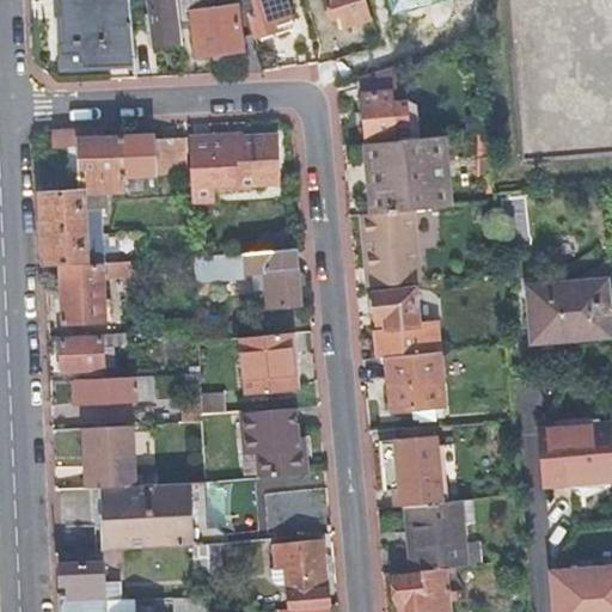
[(129,0),(60,0),(63,44),(60,44),(61,71),(106,68),(106,63),(135,62),(129,0)]
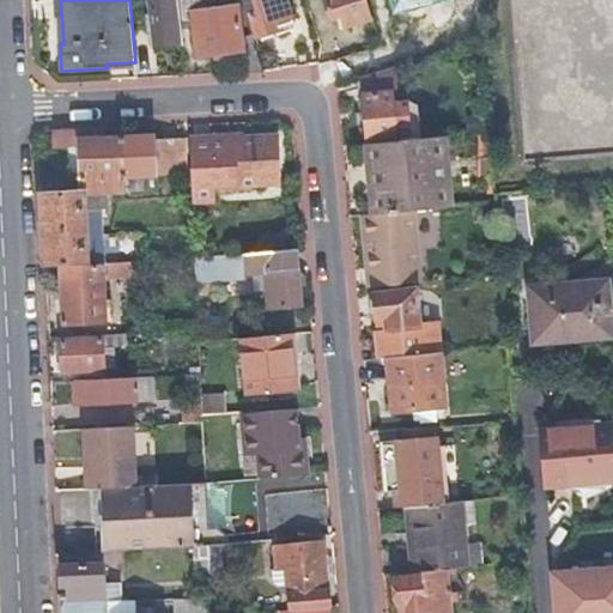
[(182,44),(176,0),(149,0),(151,16),(153,34),(155,48),(182,44)]
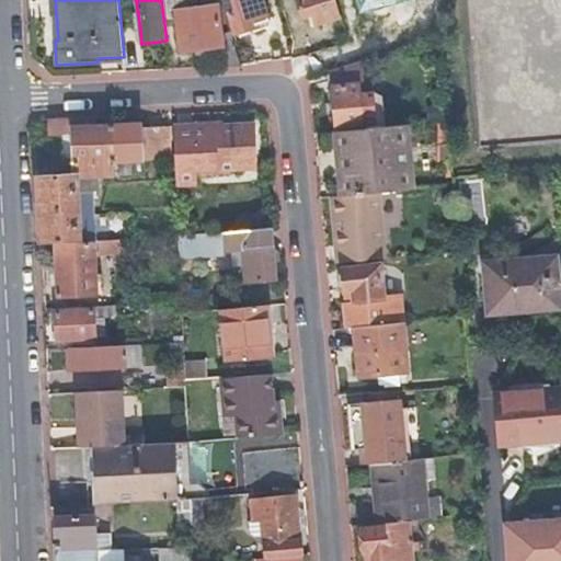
[(267,22),(261,0),(224,0),(235,32),(267,22)]
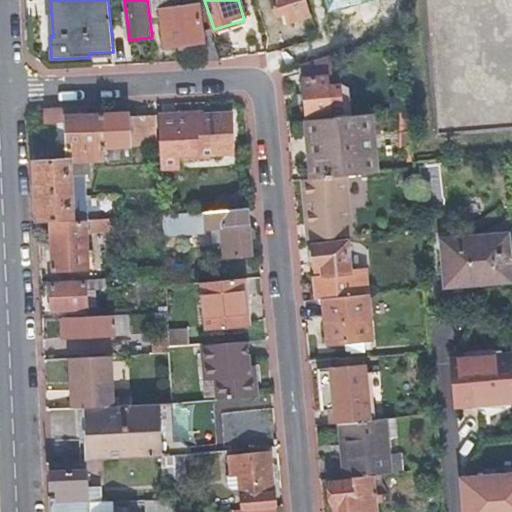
[(310,16),(305,0),(270,0),(274,11),(284,7),(288,23),(310,16)]
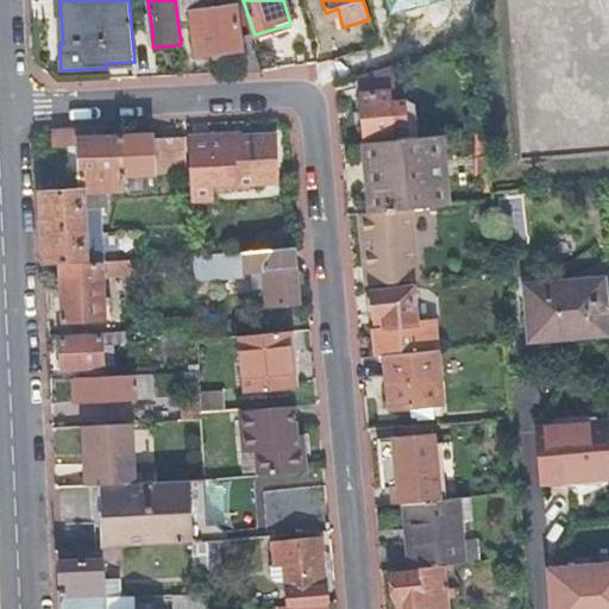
[(435,29),(429,7),(420,10),(416,0),(366,0),(370,12),(376,11),(380,22),(395,18),(402,41),(399,48),(402,58),(408,62),(439,54),(435,29)]
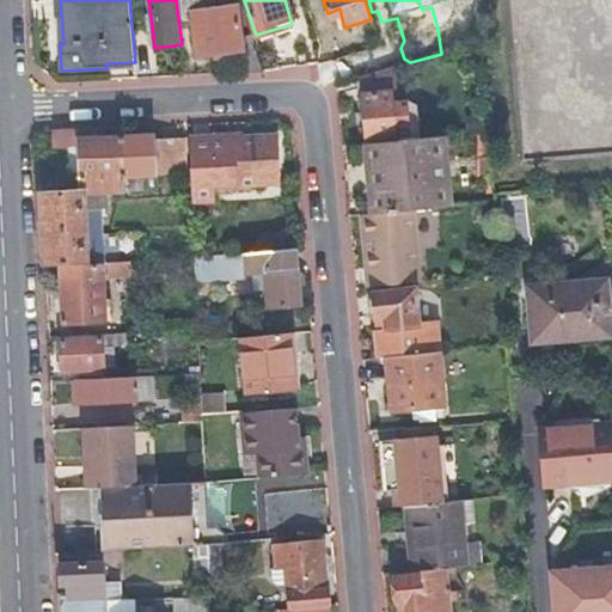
[(611,0),(513,0),(526,159),(611,151),(611,0)]
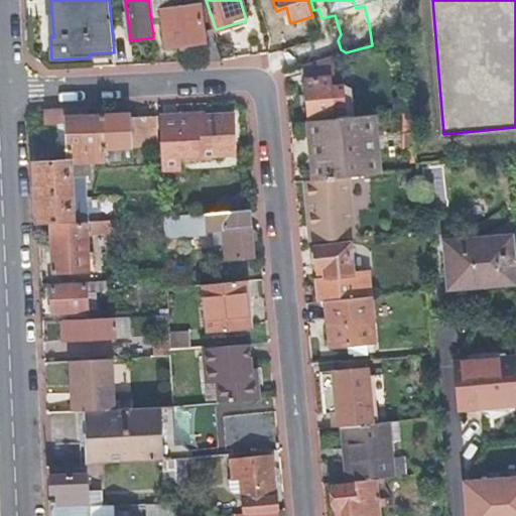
[(166,10),(175,8),(174,3),(174,2),(165,3),(166,10)]
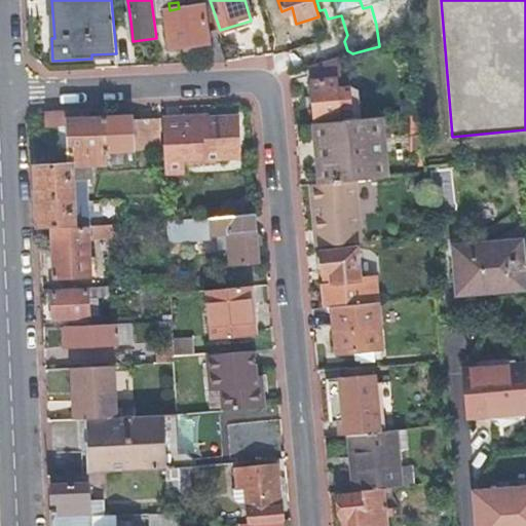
[(210,64),(226,63),(216,31),(207,32),(202,5),(183,8),(179,8),(170,10),(163,10),(168,49),(207,45),(210,64)]
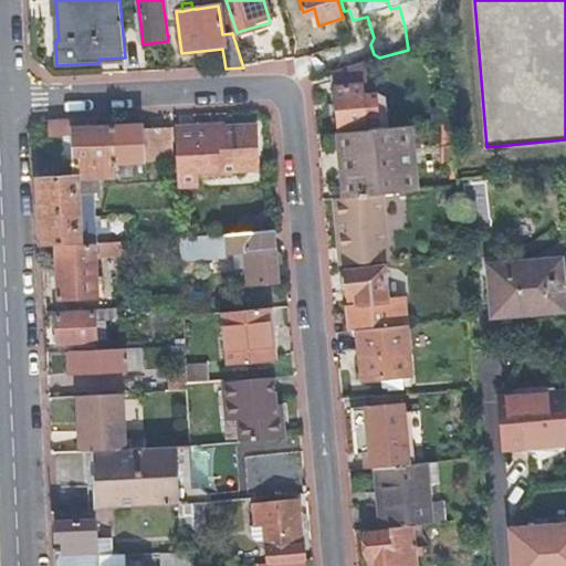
[(341,133),(388,128),(385,97),(375,94),(362,95),(362,85),(367,85),(365,63),(333,72),(338,133),(341,133)]
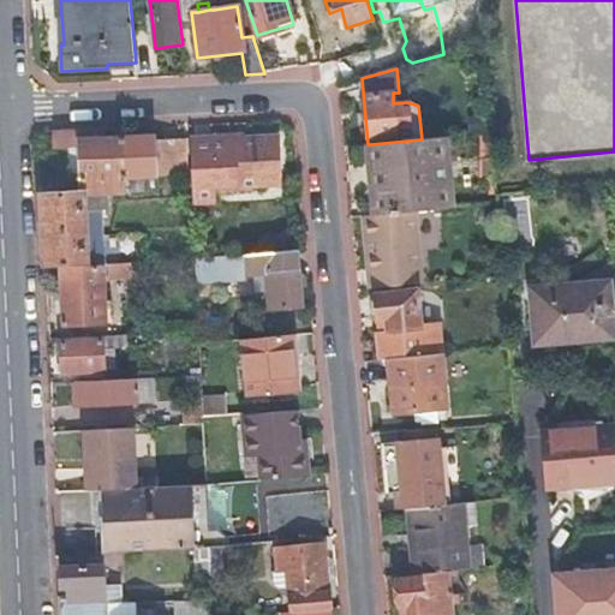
[(117,139),(115,130),(51,132),(52,151),(78,149),(81,195),(82,195),(125,192),(123,138),(117,139)]
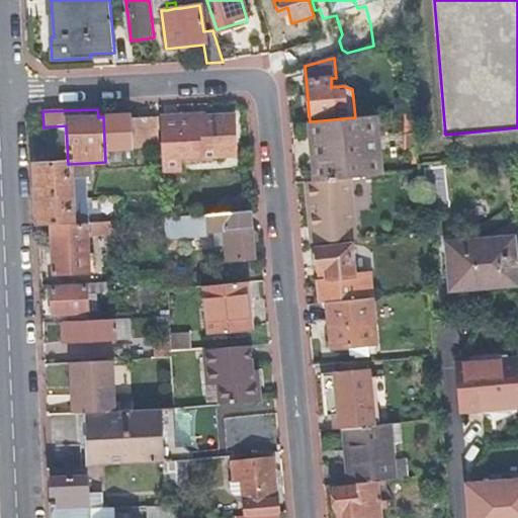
[(128,115),(103,116),(105,162),(105,163),(121,163),(120,151),(155,148),(153,118),(130,119),(128,115)]
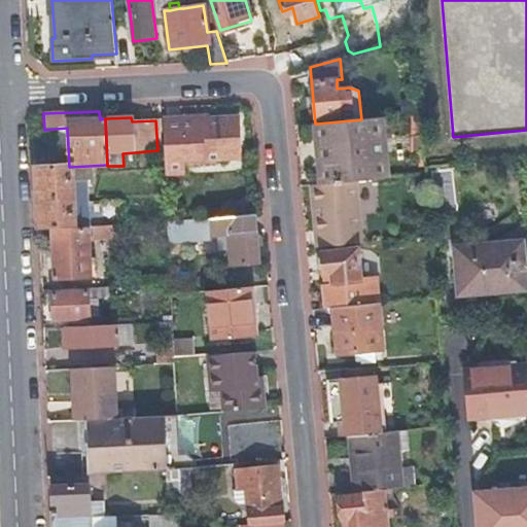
[(385,179),(380,117),(361,119),(317,124),(322,185),(355,182),(385,179)]
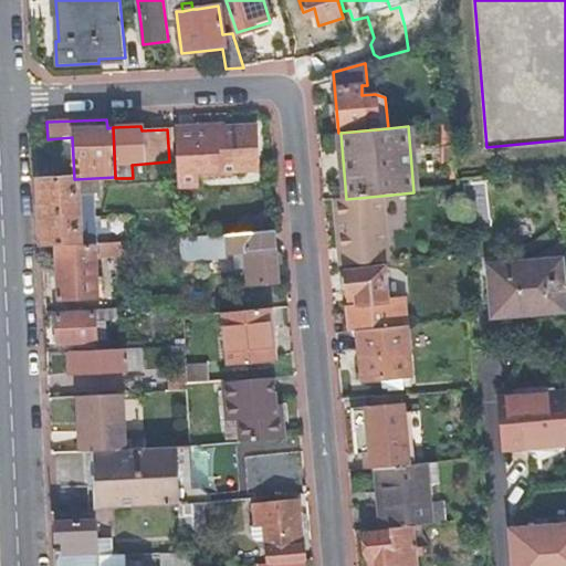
[(195,127),(173,128),(176,189),(199,188),(198,178),(231,176),(231,173),(259,170),(255,128),(223,129),(223,132),(196,134),(195,127)]
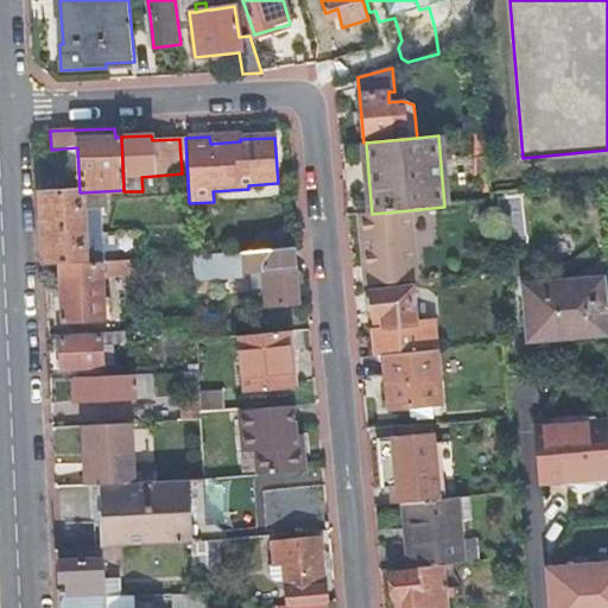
[(40,195),(44,265),(86,263),(84,234),(87,234),(87,216),(82,216),(81,192),(80,192),(40,195)]
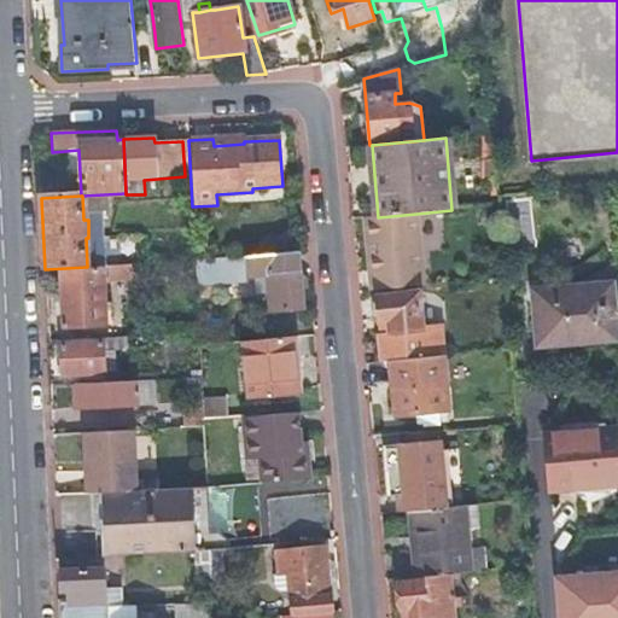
[(424,286),(417,214),(378,217),(365,219),(371,290),(424,286)]
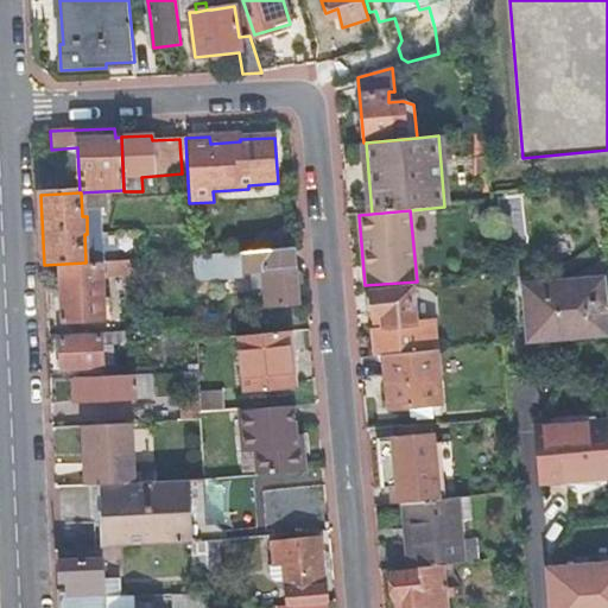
[(297,305),(293,248),(239,253),(240,268),(240,272),(263,271),(264,289),(254,289),(257,309),(297,305)]
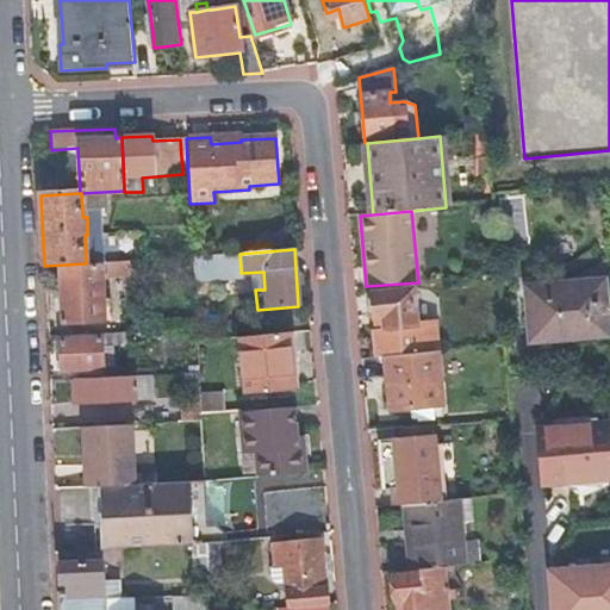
[(241,269),(240,254),(221,255),(222,272),(241,269)]
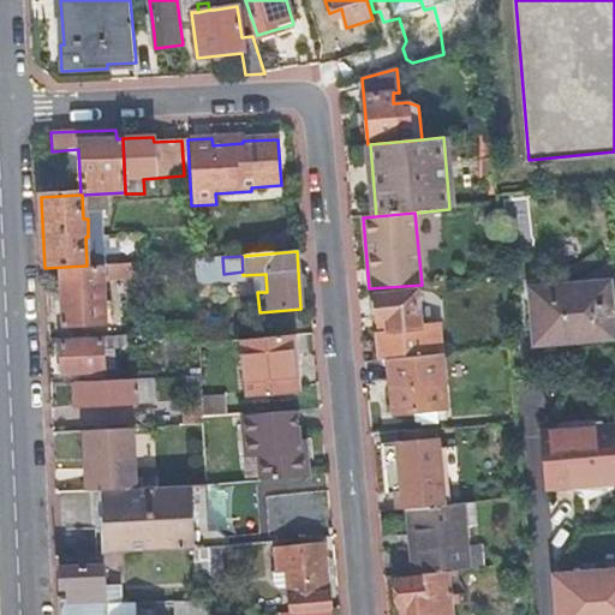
[(193,260),(195,276),(224,274),(222,257),(193,260)]
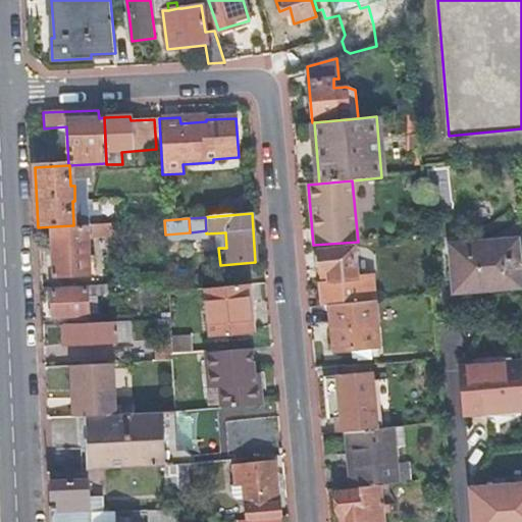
[(111,236),(111,224),(90,225),(91,237),(111,236)]
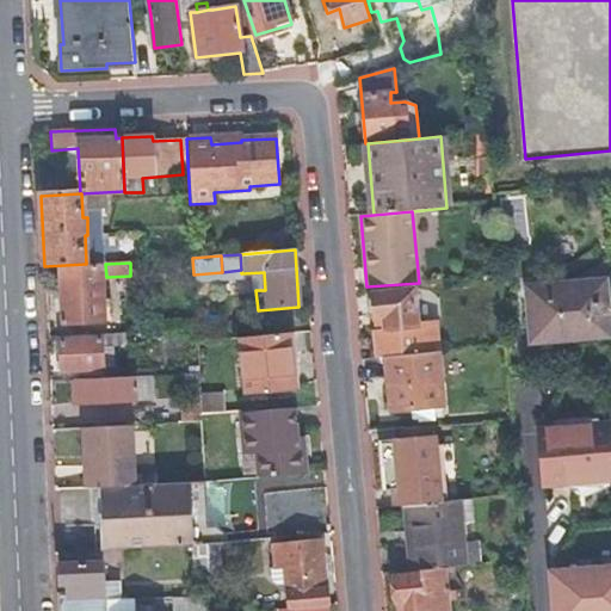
[(104,322),(100,265),(59,267),(61,323),(104,322)]
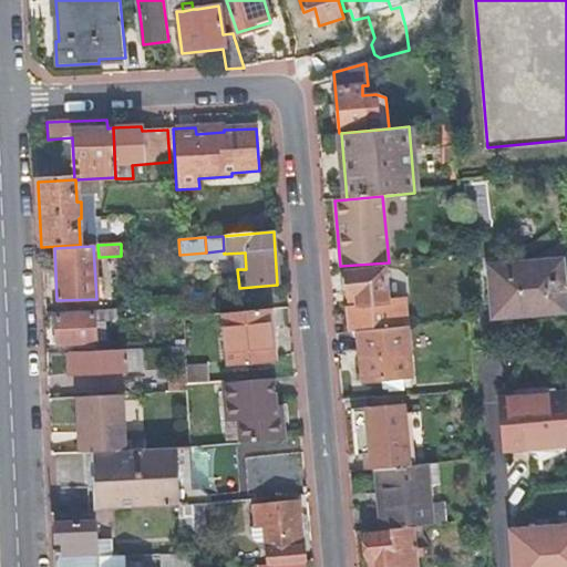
[(565,311),(560,260),(487,267),(492,318),(565,311)]
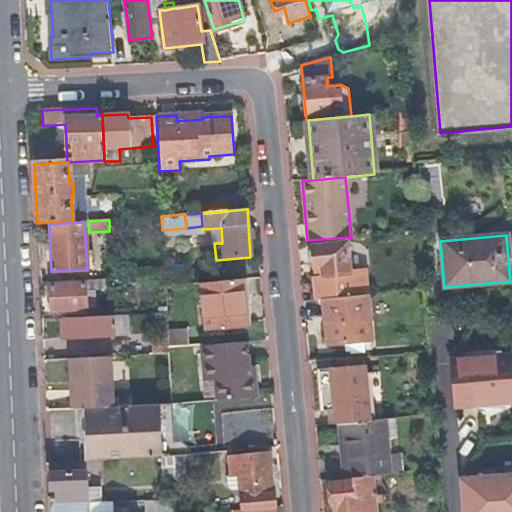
[(313,277),(316,299),(322,299),(367,295),(365,272),(349,273),(346,243),(310,246),(312,267),(321,266),(322,276),(313,277)]
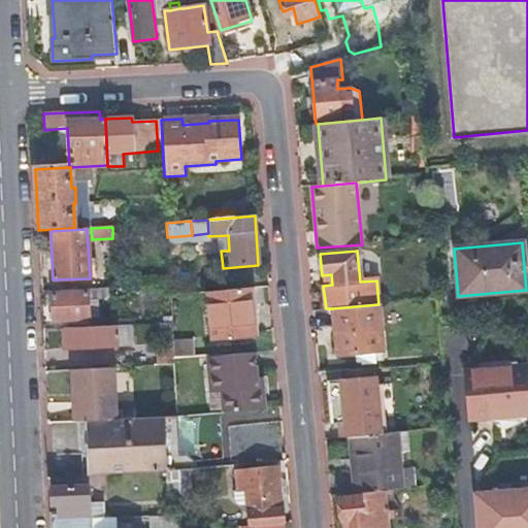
[(331,274),(322,275),(323,286),(332,285),(331,274)]
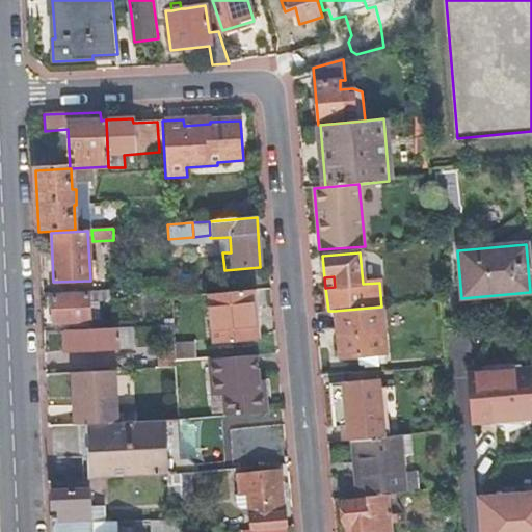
[(254,340),(249,290),(208,294),(212,343),(254,340)]
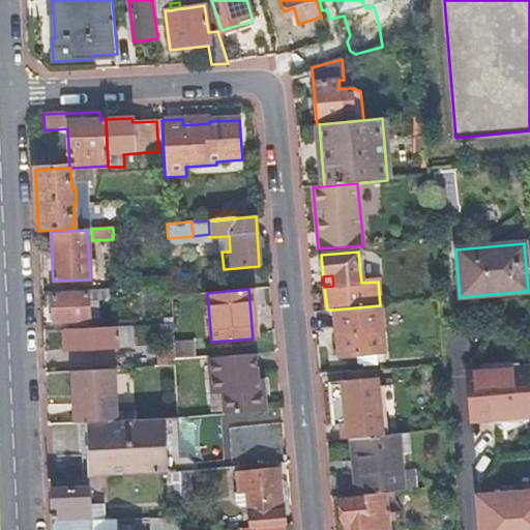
[(88,320),(87,292),(52,294),(53,314),(53,321),(88,320)]
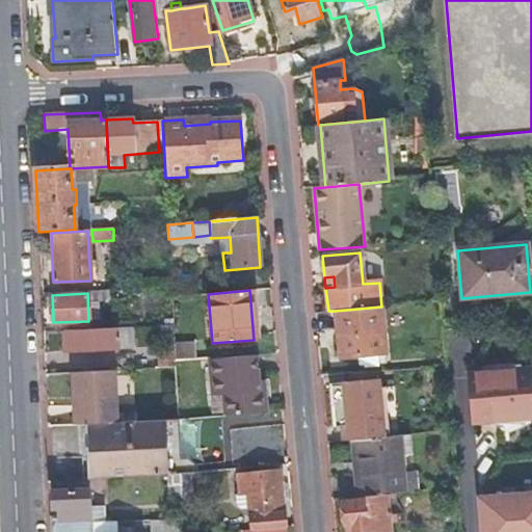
[(386,353),(381,307),(335,311),(339,356),(386,353)]
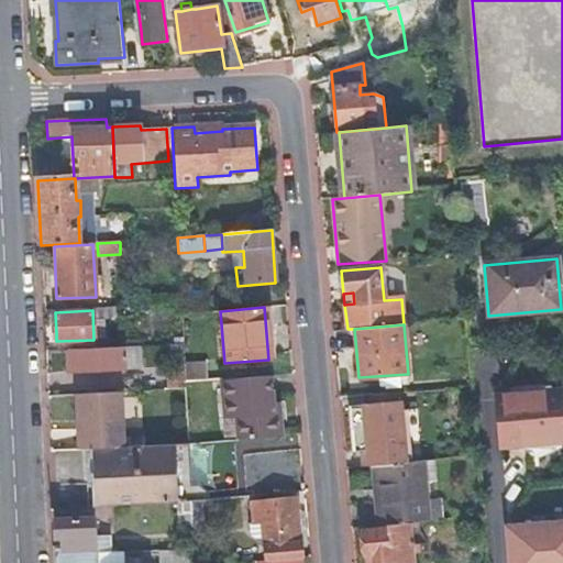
[(169,389),(175,389),(185,389),(185,384),(183,344),(170,344),(172,367),(168,367),(169,389)]
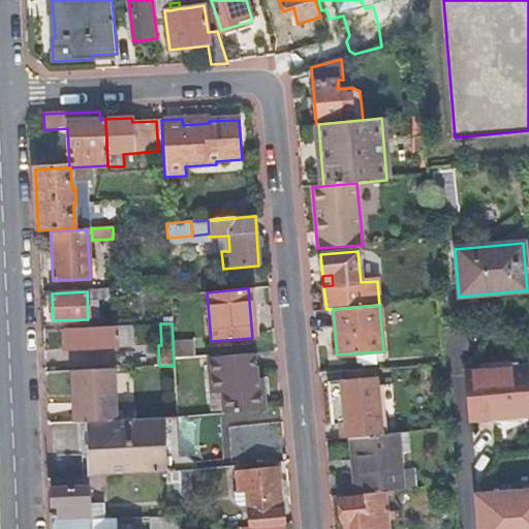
[(132,324),(63,328),(64,350),(84,349),(96,349),(133,347),(132,324)]
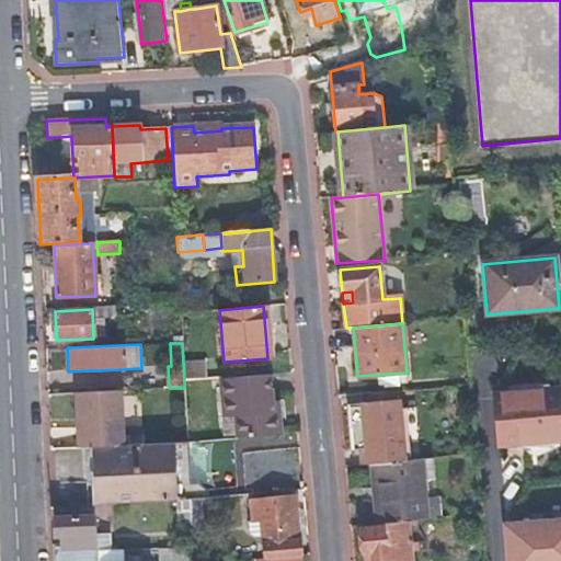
[(237,438),(282,434),(279,411),(274,411),(273,402),(271,375),(221,379),(224,418),(235,416),(237,438)]
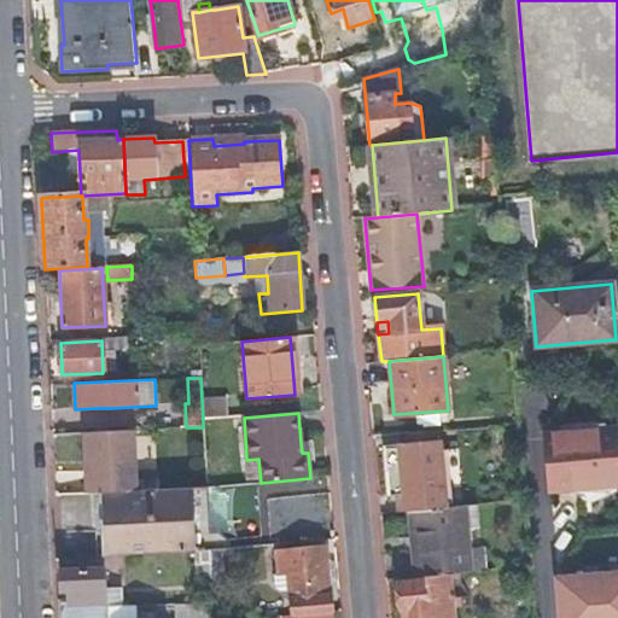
[(136,490),(134,430),(82,432),(83,454),(89,454),(89,471),(85,471),(85,493),(99,493),(136,490)]
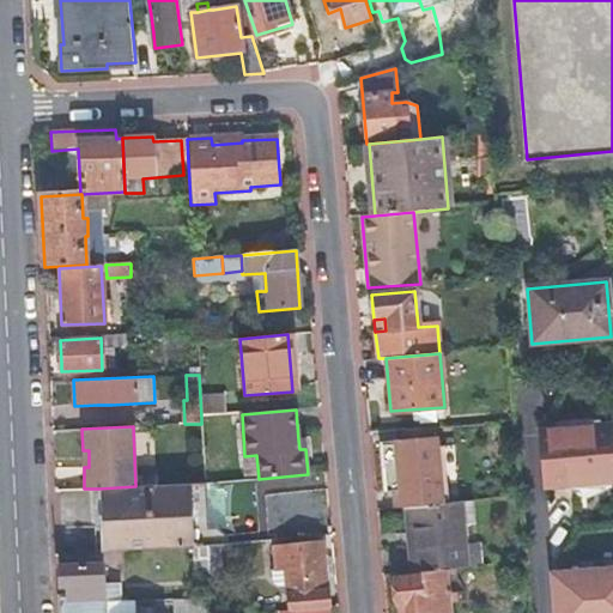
[(612,481),(612,426),(540,432),(545,487),(612,481)]
